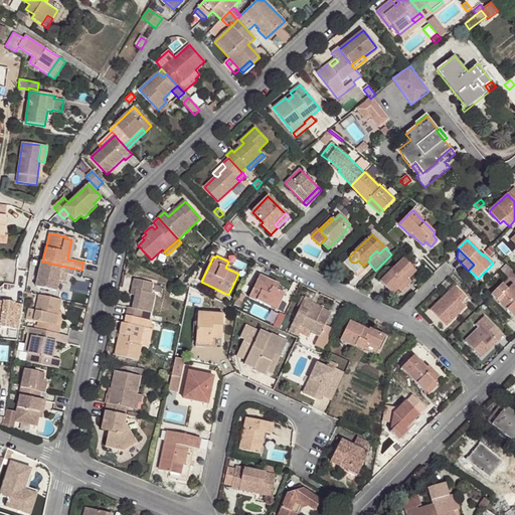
[(349,258),(349,256),(345,262),(356,273),(363,266),(358,261),(357,262),(355,263),(353,263),(351,262),(349,260),(349,258)]
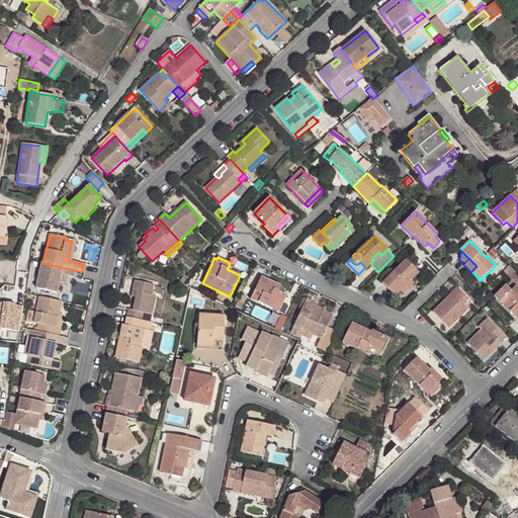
[(419,272),(407,260),(382,283),(395,296),(401,291),(411,280),(419,272)]
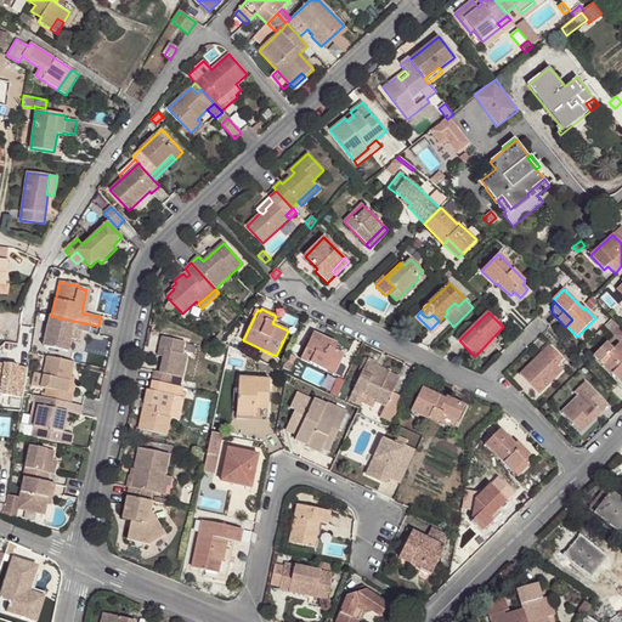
[(50,316),(44,346),(68,352),(71,339),(77,340),(79,331),(82,332),(89,333),(90,324),(51,316),(50,316)]
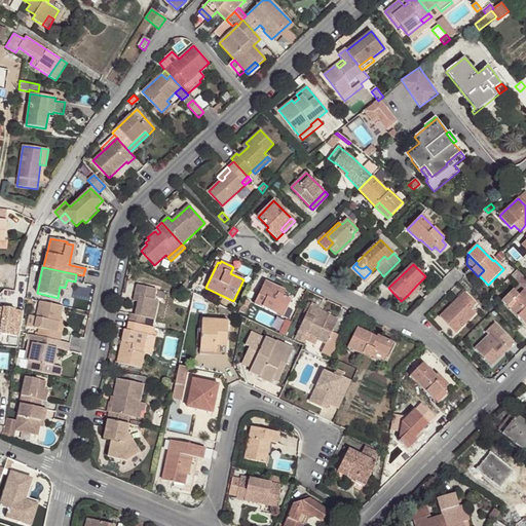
[(265,283),(254,304),(277,314),(282,305),(288,308),(291,300),(283,296),(278,294),(280,290),(265,283)]
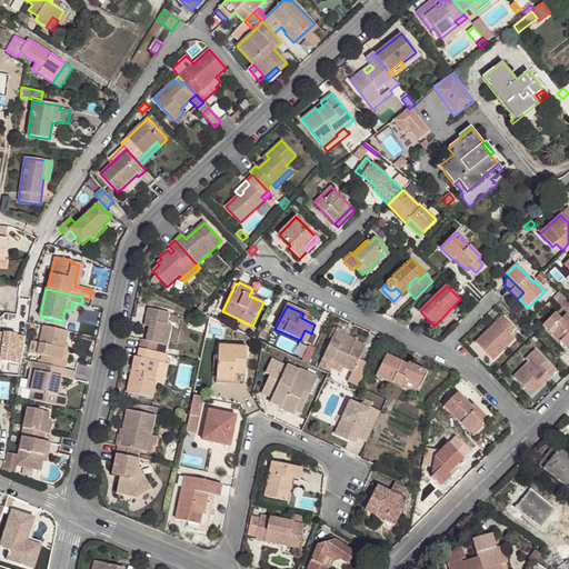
[(451,308),(440,320),(443,323),(456,311),(451,308)]
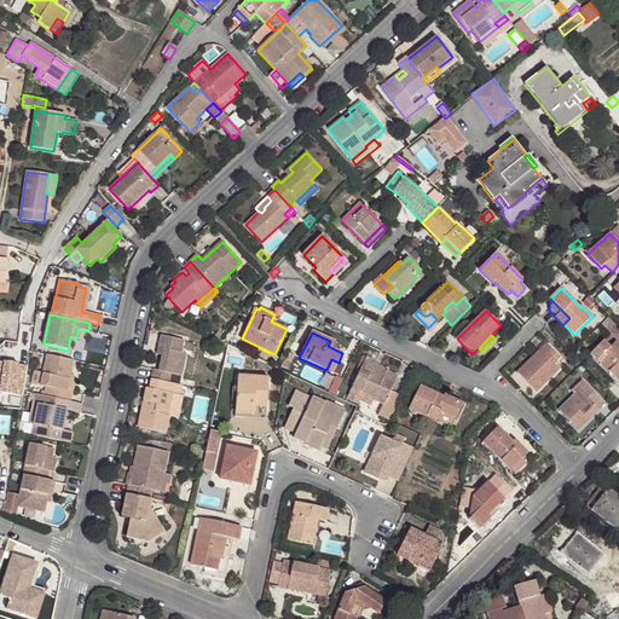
[(161,336),(158,348),(163,350),(162,356),(158,371),(154,370),(151,380),(168,383),(171,375),(181,377),(186,354),(180,353),(184,341),(161,336)]
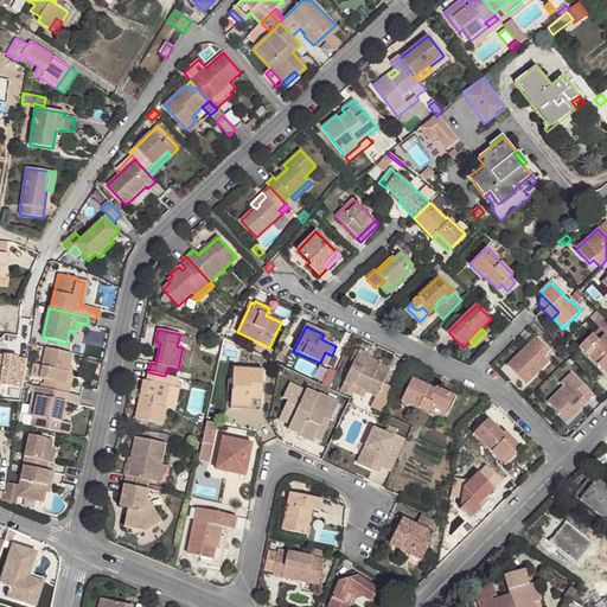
[(586,353),(606,375),(606,374),(606,338),(604,336),(599,342),(592,334),(579,347),(586,355),(586,353)]
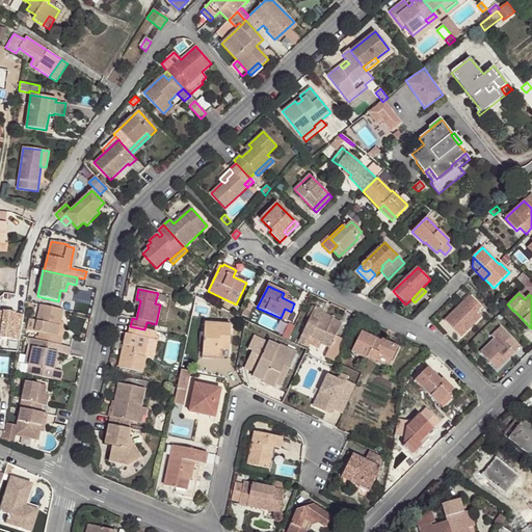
[(482,315),(477,311),(481,307),(470,296),(445,320),(460,337),(482,315)]
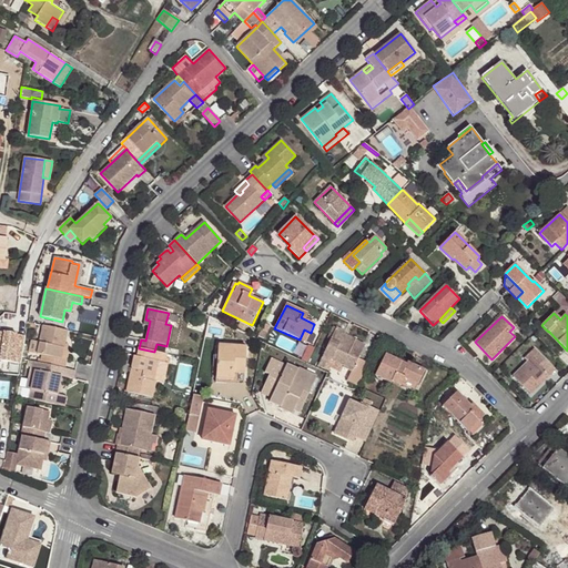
[(211,322),(208,336),(221,340),(223,324),(211,322)]
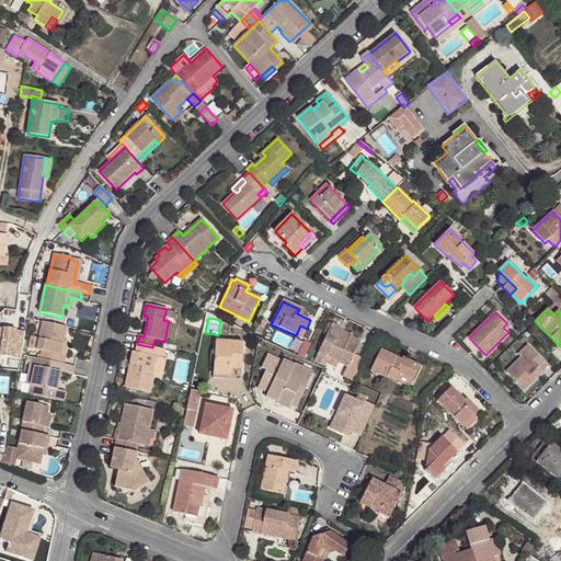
[(39,339),(37,350),(42,351),(39,359),(64,364),(66,356),(60,355),(64,340),(67,327),(43,322),(39,339)]
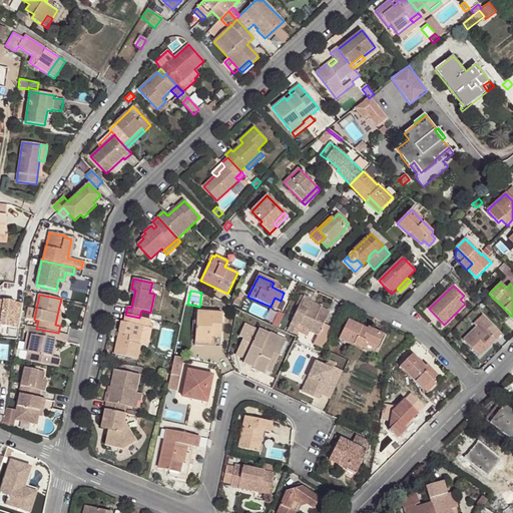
[(301,296),(292,315),(295,316),(304,297),(301,296)]
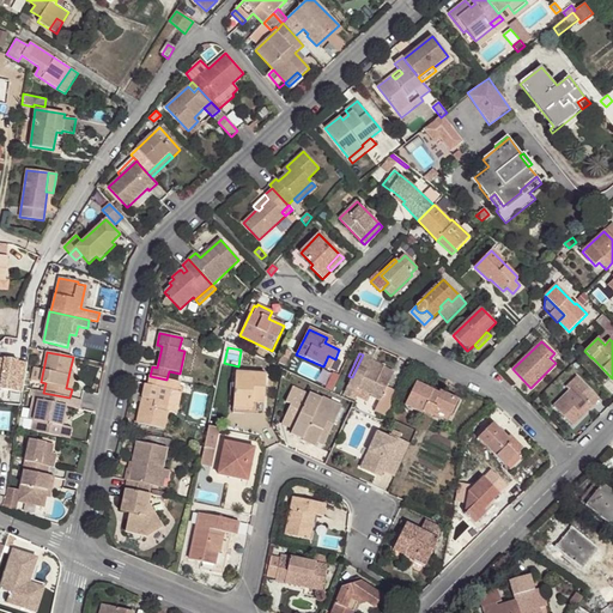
[(352,377),(347,387),(354,390),(356,387),(371,395),(370,396),(380,401),(374,412),(386,417),(398,393),(387,388),(394,372),(383,368),(371,362),(372,359),(363,354),(352,377)]
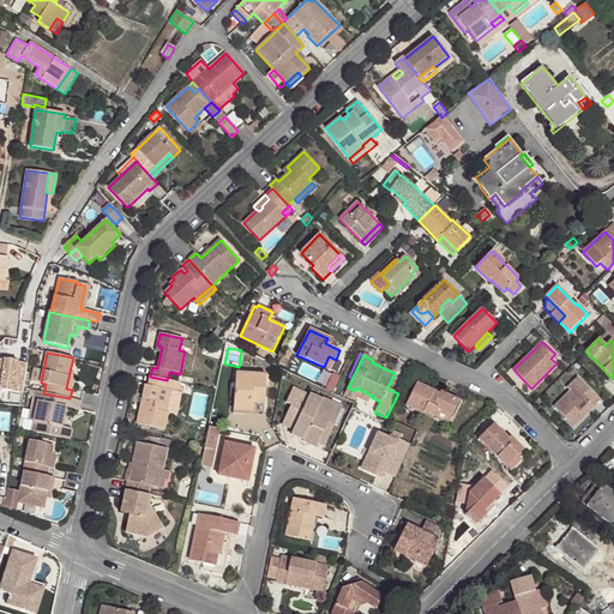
[(329,356),(324,367),(330,371),(336,360),(329,356)]
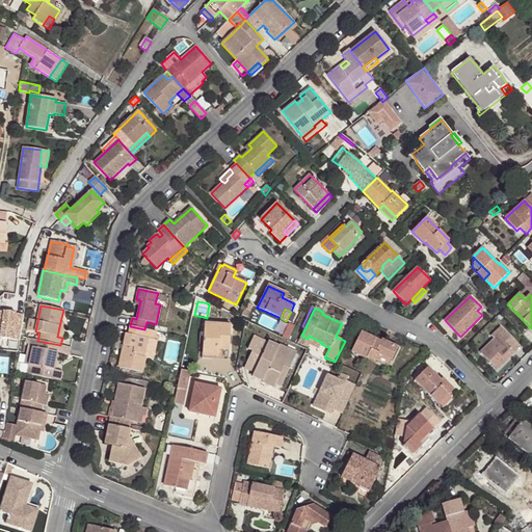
[(27,329),(35,331),(37,321),(30,319),(27,329)]
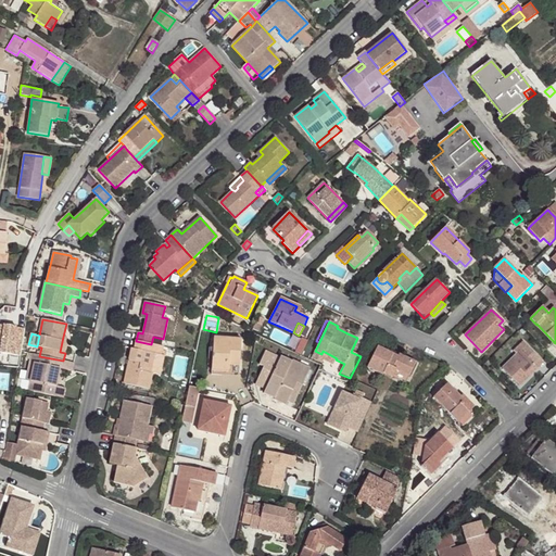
[(214,338),(212,371),(229,373),(229,363),(240,364),(241,340),(214,338)]
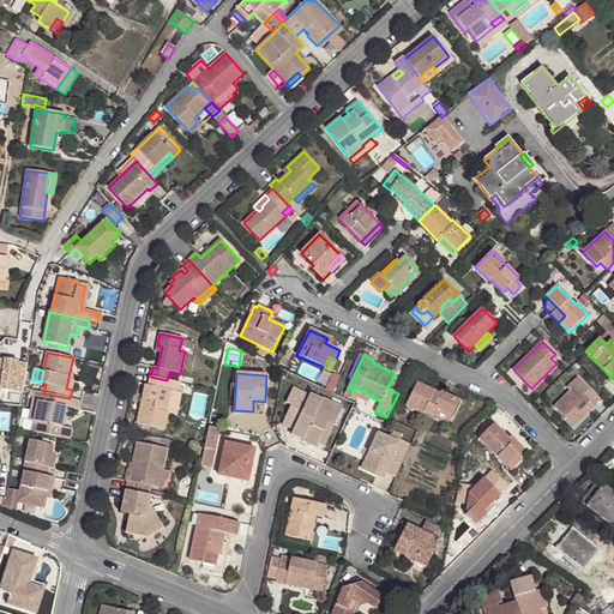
[(145,385),(137,423),(164,429),(168,411),(167,411),(172,391),(178,392),(180,383),(167,380),(150,377),(149,386),(145,385)]
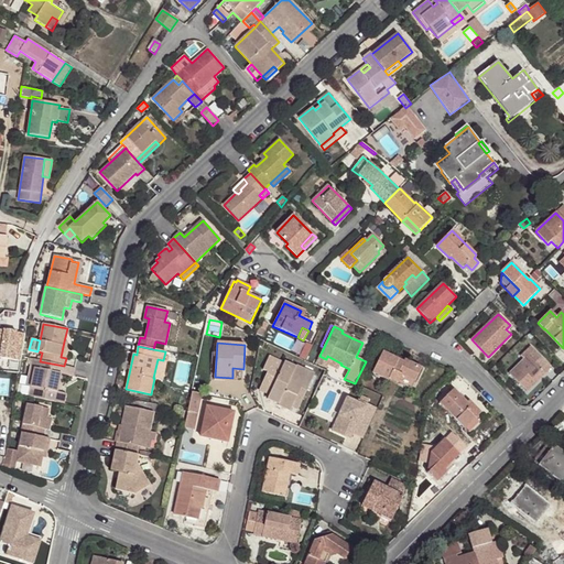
[(534,377),(538,380),(545,373),(535,364),(541,357),(531,347),(522,355),(525,358),(510,375),(523,388),(534,377)]
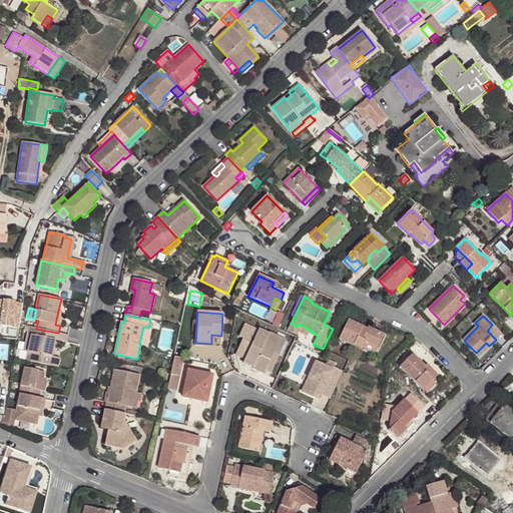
[(348,321),(339,340),(354,347),(354,345),(363,349),(366,342),(377,347),(383,335),(368,328),(367,330),(348,321)]
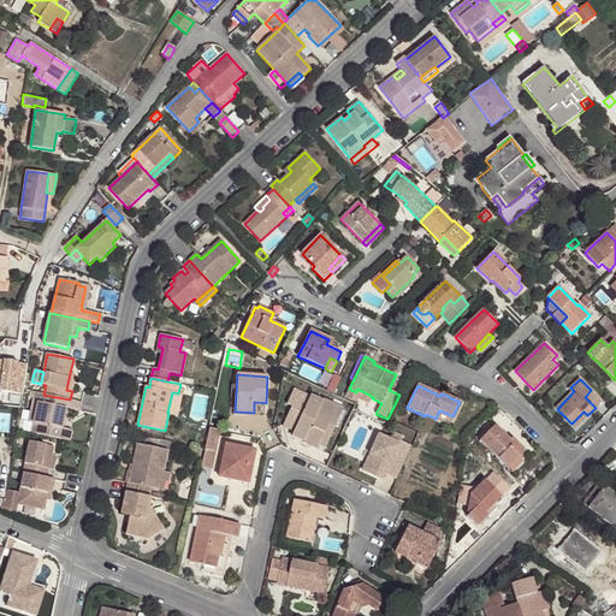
[(349,389),(345,397),(351,400),(356,392),(349,389)]
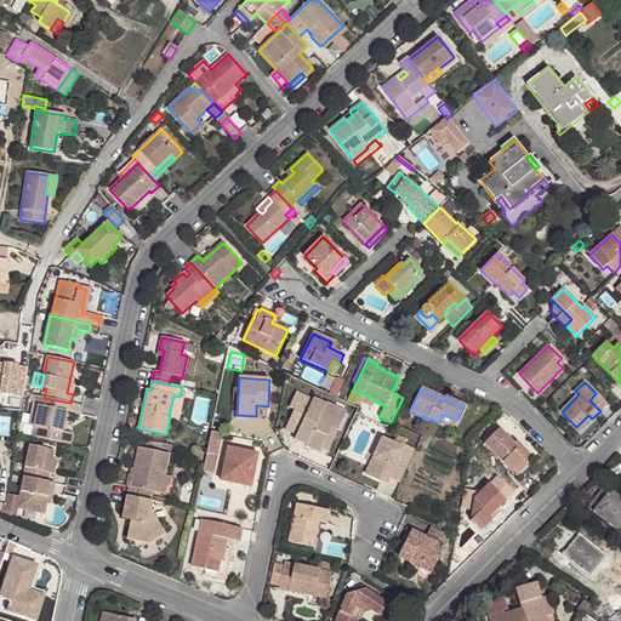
[(297,393),(295,398),(311,405),(313,400),(297,393)]
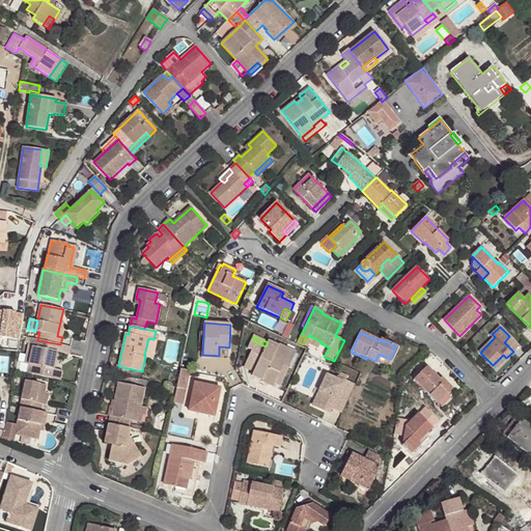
[(25,364),(19,362),(17,370),(60,380),(62,371),(54,369),(57,353),(68,355),(71,346),(60,344),(37,340),(27,337),(26,342),(30,343),(25,364)]
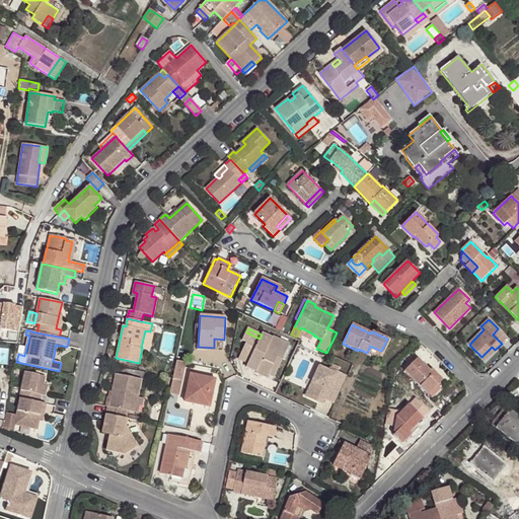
[(142,348),(149,350),(153,332),(150,331),(145,330),(141,348),(142,348)]
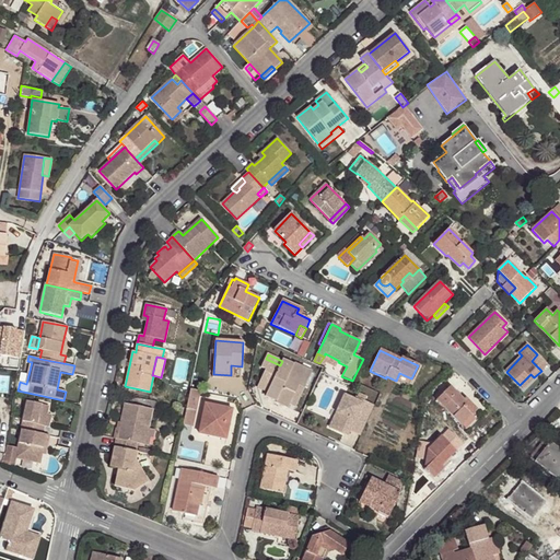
[(266,359),(261,368),(266,370),(259,384),(269,389),(267,393),(266,396),(277,401),(277,403),(289,408),(290,405),(300,384),(305,387),(313,372),(294,363),(294,365),(282,360),(282,361),(280,365),(266,359)]
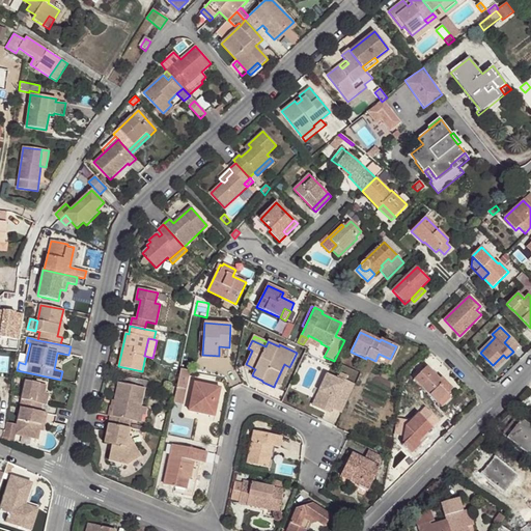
[(202,355),(201,358),(228,359),(229,347),(219,346),(219,356),(202,355)]
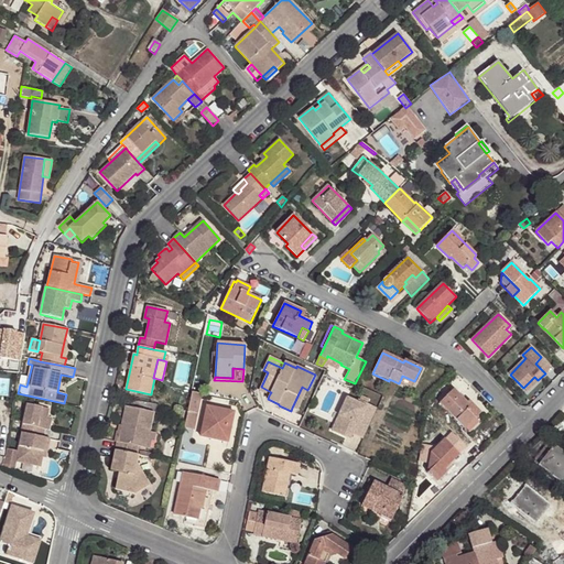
[(534,377),(523,388),(527,392),(538,380),(534,377)]
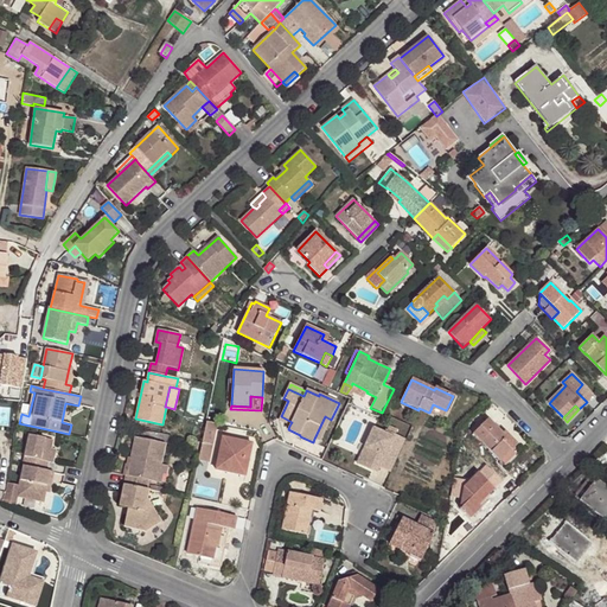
[(325,416),(314,439),(321,441),(331,420),(325,416)]
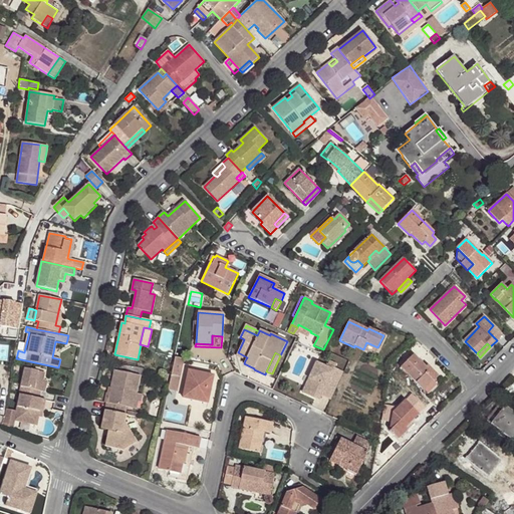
[(401,367),(424,391),(433,381),(438,376),(430,368),(428,370),(426,367),(413,355),(401,367)]
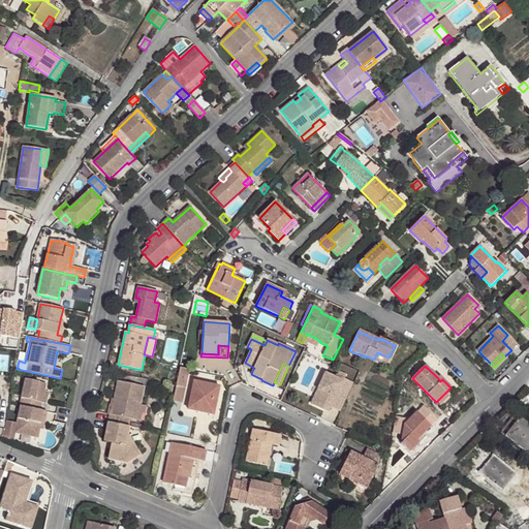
[(182,368),(174,398),(181,400),(189,370),(182,368)]
